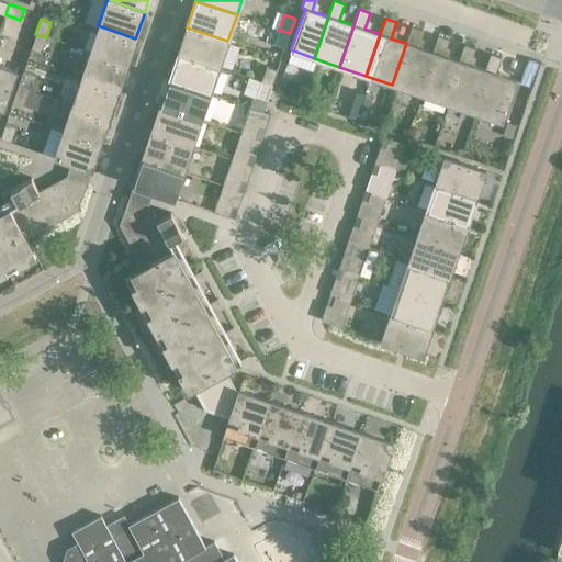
[(20,24),(7,20),(1,34),(15,38),(20,24)]
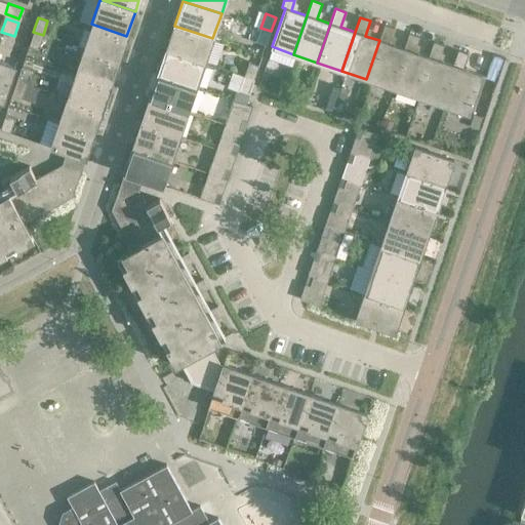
[(126,36),(91,24),(83,48),(118,61),(126,36)]
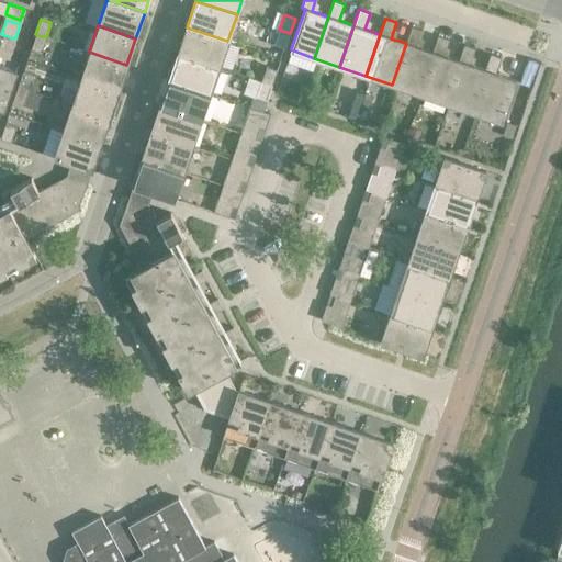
[(227,41),(187,27),(178,54),(218,67),(227,41)]
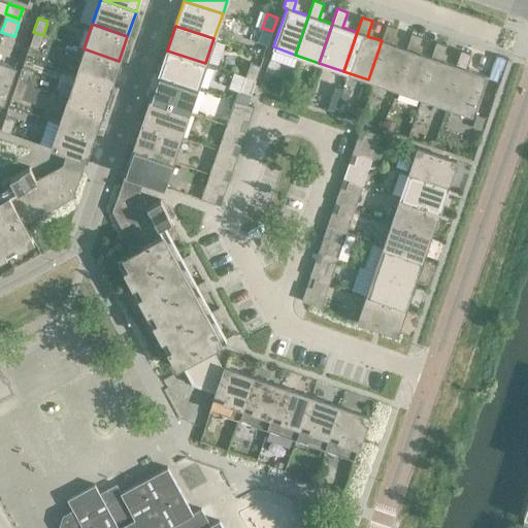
[(387,26),(382,40),(368,79),(393,88),(406,50),(392,44),(397,29),(387,26)]
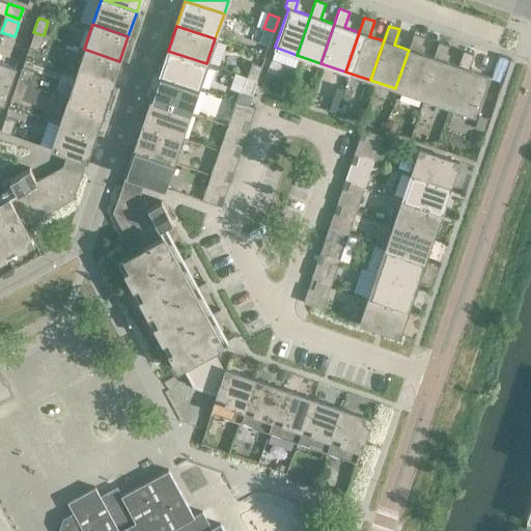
[(274,31),(263,28),(259,43),(270,46),(274,31)]
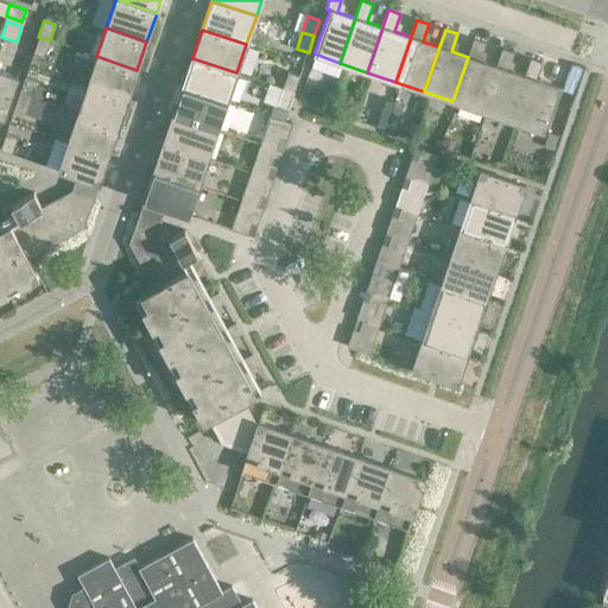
[(50,40),(38,37),(32,54),(44,57),(50,40)]
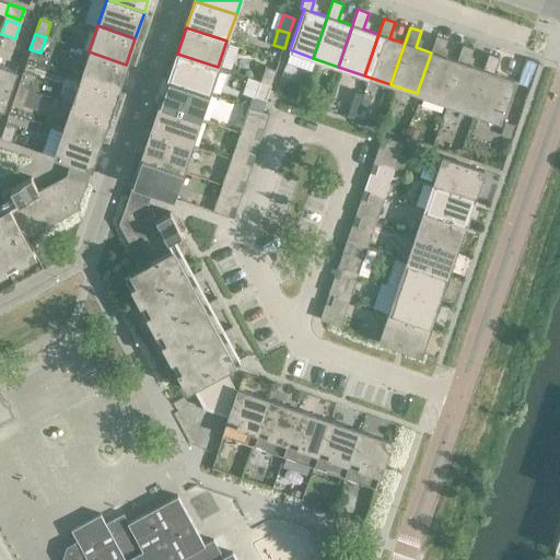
[(436,36),(431,53),(417,93),(443,103),(457,61),(442,56),(447,39),(436,36)]
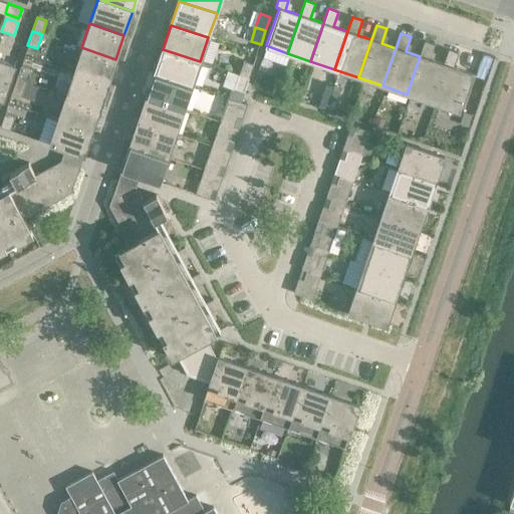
[(425,41),(420,56),(407,94),(431,102),(444,64),(430,59),(435,44),(425,41)]
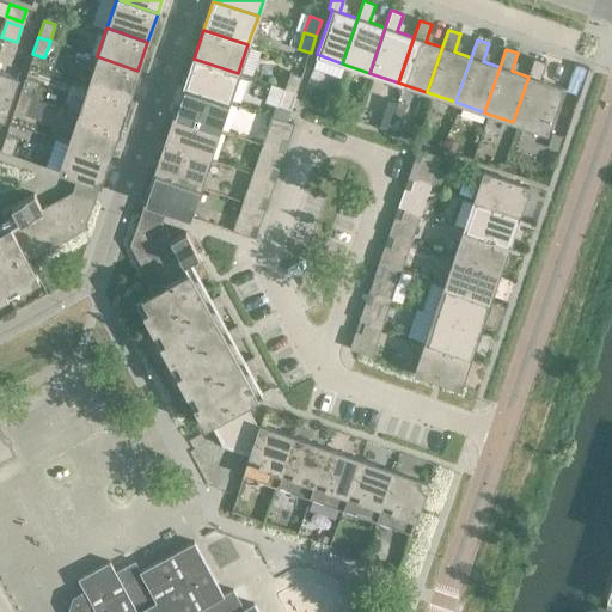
[(138,71),(97,56),(87,85),(128,99),(138,71)]
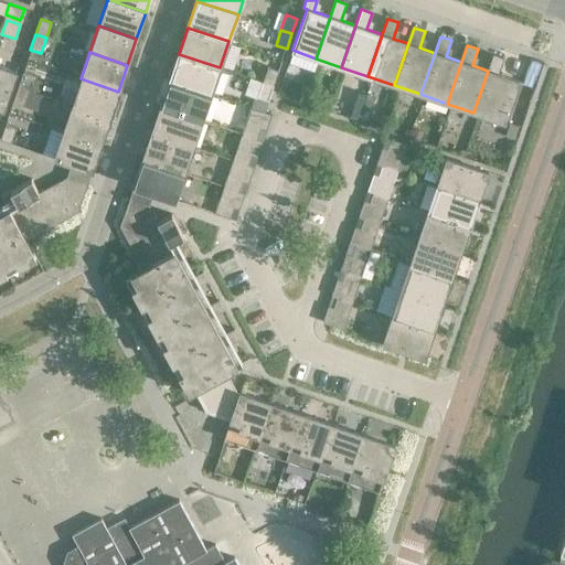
[(220,67),(179,54),(169,81),(211,94),(220,67)]
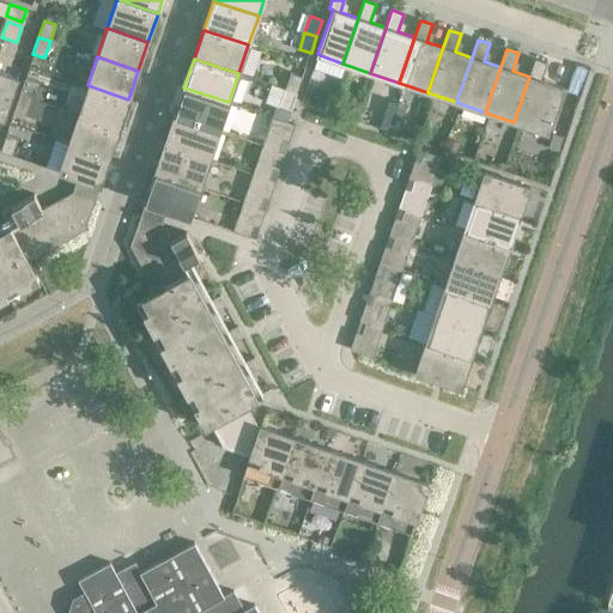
[(535,59),(529,77),(514,122),(547,134),(563,89),(541,82),(547,64),(535,59)]
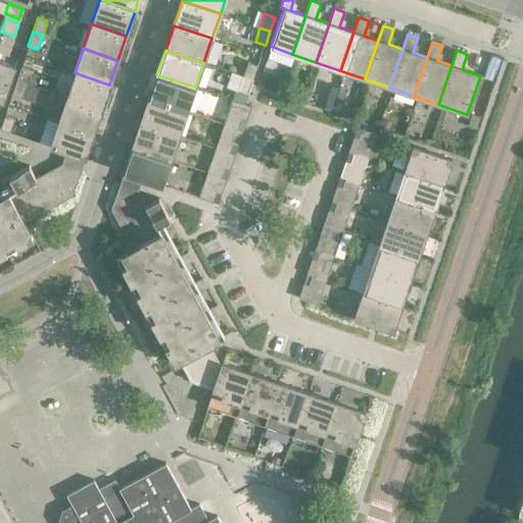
[(14,66),(0,61),(0,99),(3,101),(14,66)]
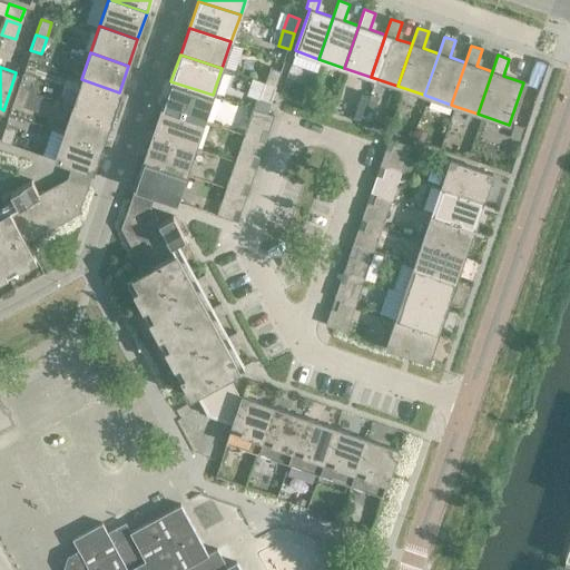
[(271,68),(265,82),(276,87),(282,71),(271,68)]
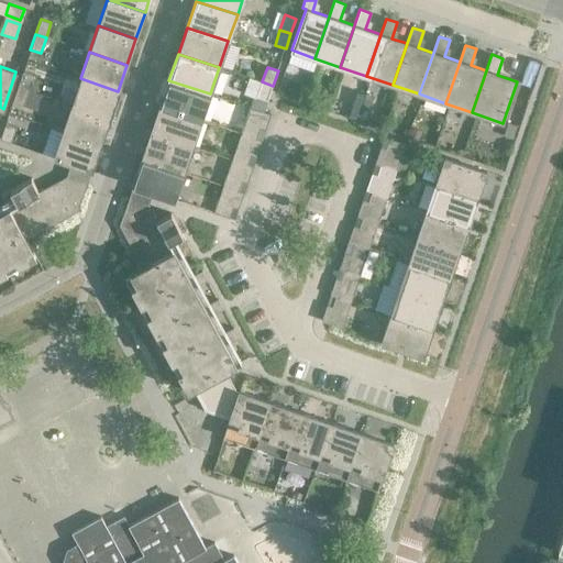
[(33,75),(23,70),(18,86),(29,90),(33,75)]
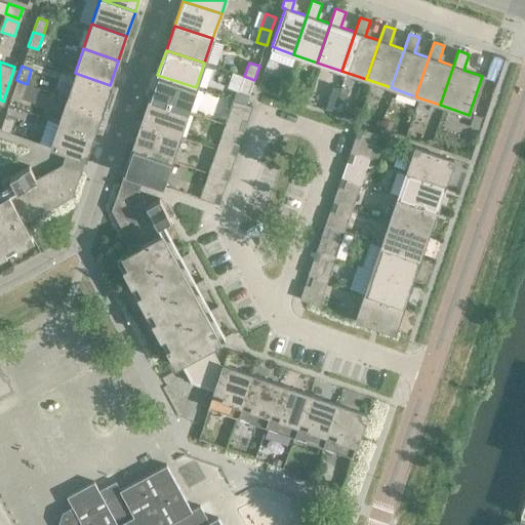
[(110,85),(75,73),(67,97),(102,110),(110,85)]
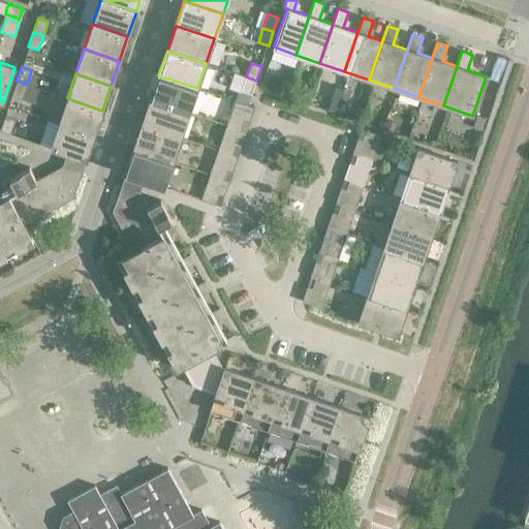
[(197,88),(158,75),(150,100),(189,113),(197,88)]
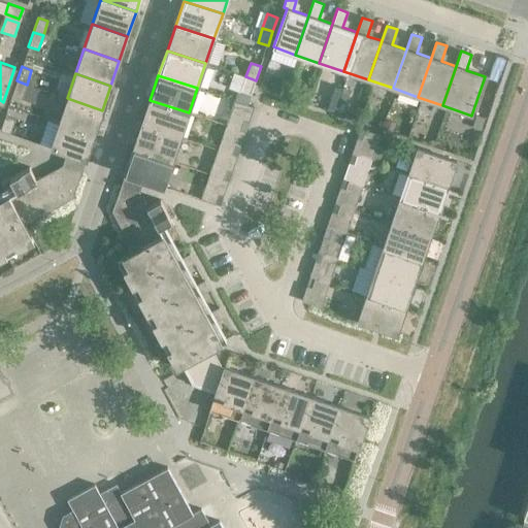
[(256,80),(245,76),(240,91),(251,95),(256,80)]
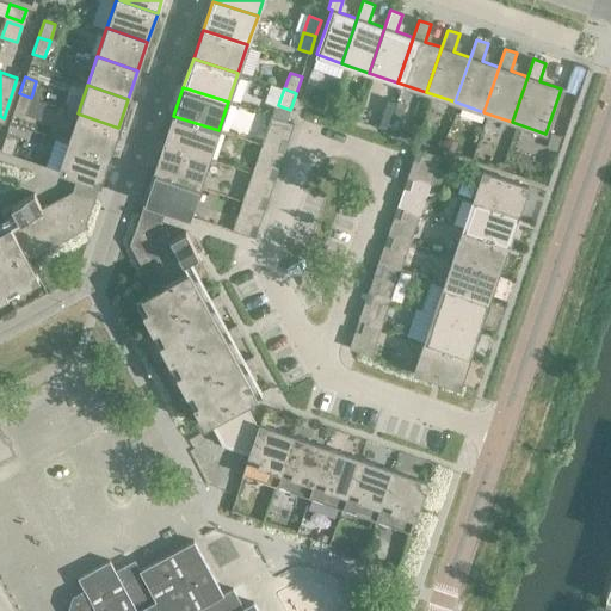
[(31,98),(19,93),(13,110),(25,113),(31,98)]
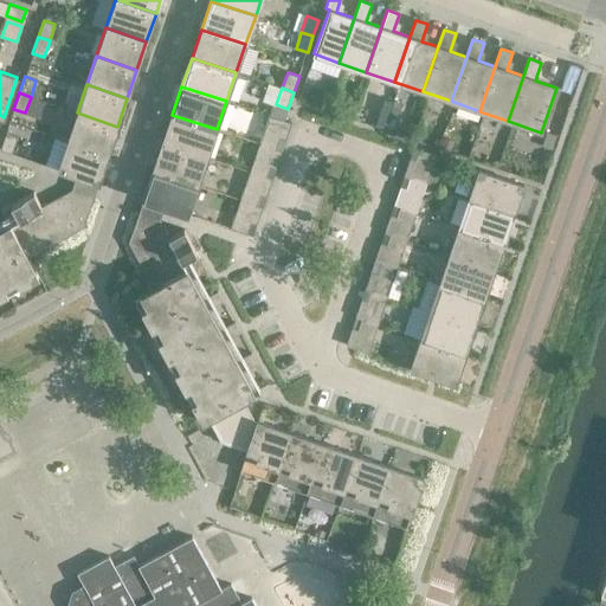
[(380,126),(388,100),(381,96),(372,123),(380,126)]
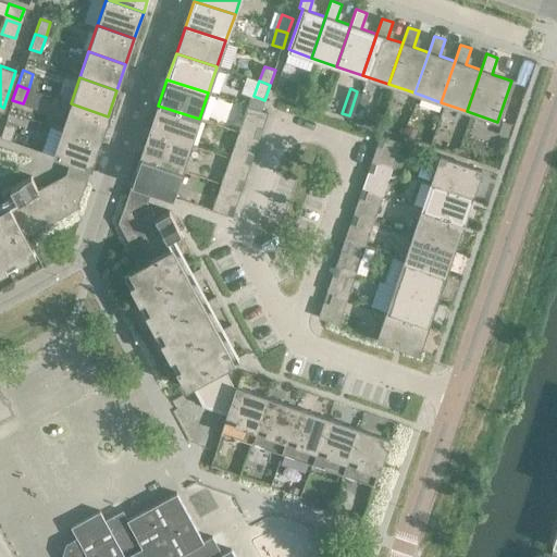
[(108,116),(71,103),(62,130),(99,143),(108,116)]
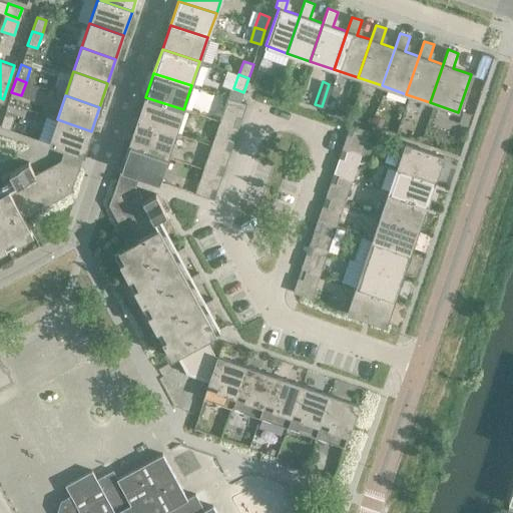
[(183,109),(145,97),(137,121),(175,133),(183,109)]
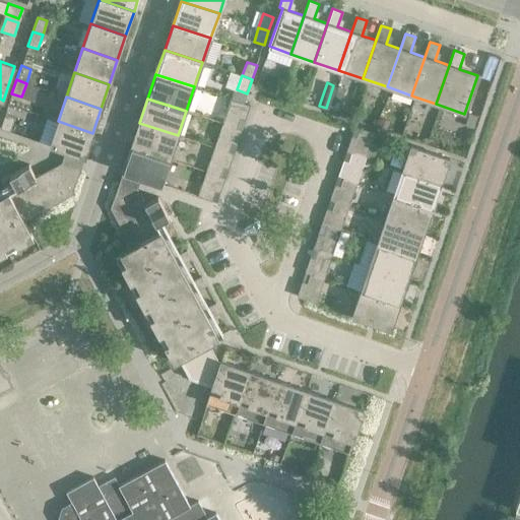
[(478,116),(469,113),(465,125),(474,128),(478,116)]
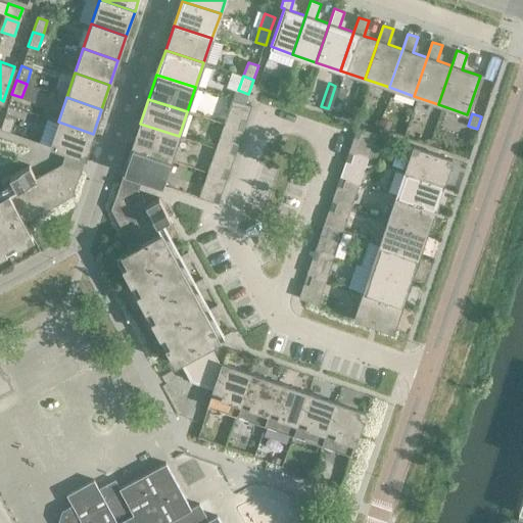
[(14,117),(4,114),(0,128),(0,129),(9,133),(14,117)]
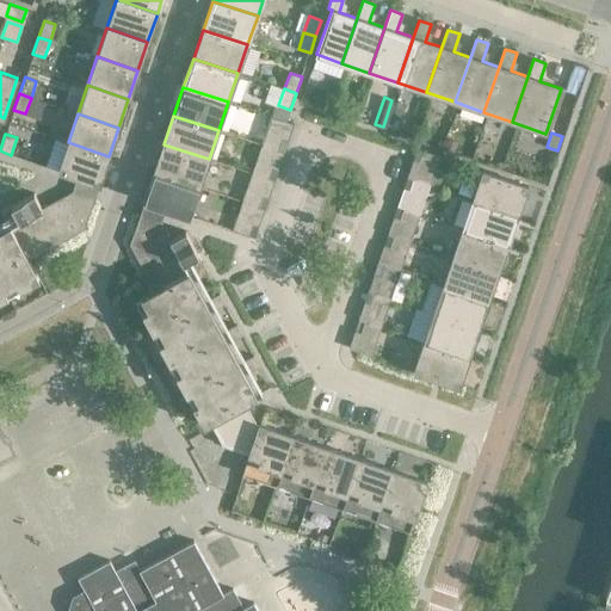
[(261,144),(278,150),(282,140),(265,134),(261,144)]
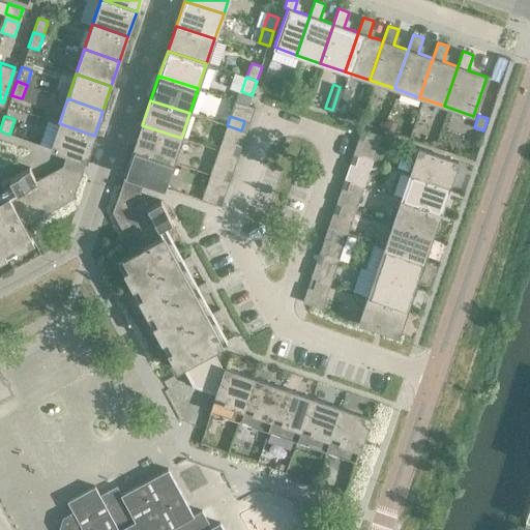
[(386,128),(395,131),(399,122),(389,119),(386,128)]
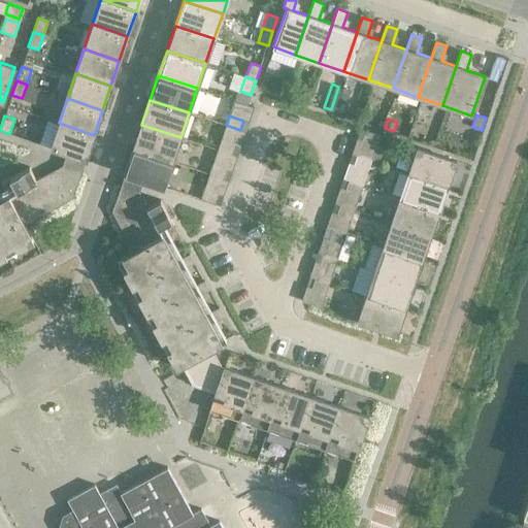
[(94,135),(59,123),(50,147),(85,160),(94,135)]
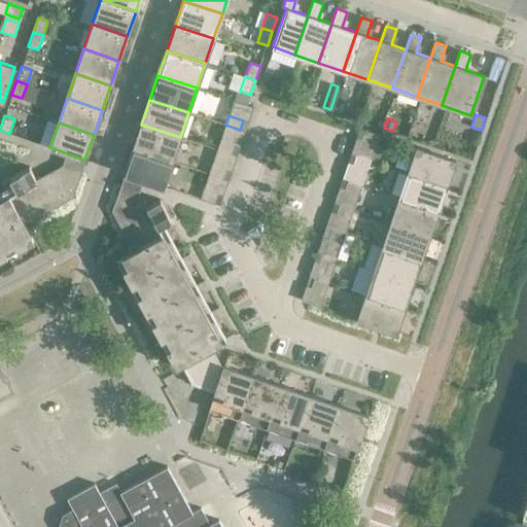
[(180,137),(141,125),(133,148),(172,162),(180,137)]
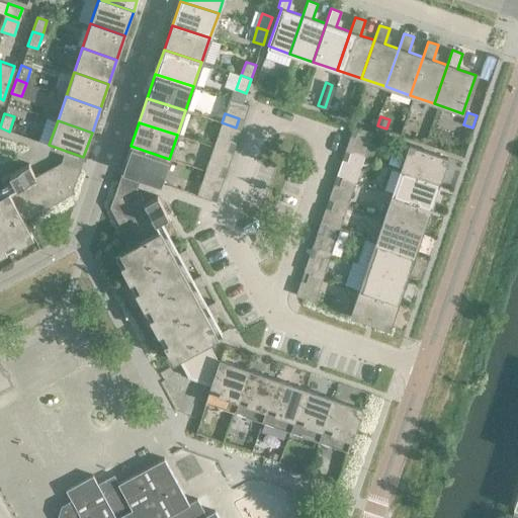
[(372,133),(358,127),(355,138),(369,143),(372,133)]
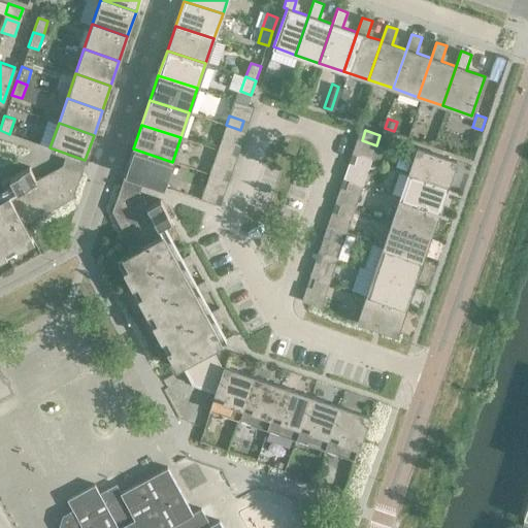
[(221,140),(218,151),(232,155),(235,145),(221,140)]
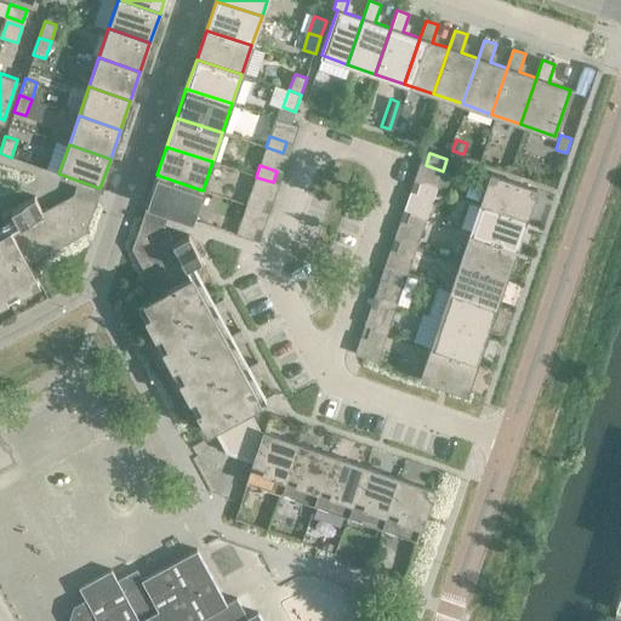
[(536,189),(490,174),(480,204),(527,220),(536,189)]
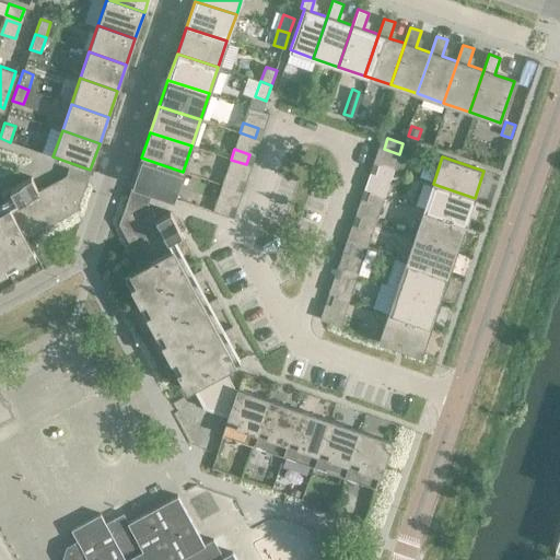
[(183,172),(141,158),(132,184),(174,198),(183,172)]
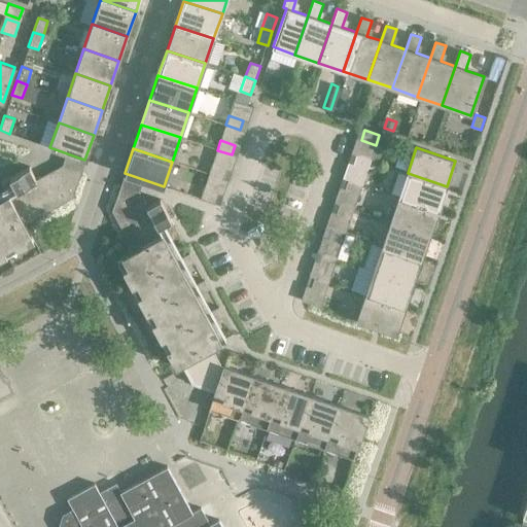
[(353,165),(367,170),(371,160),(356,154),(353,165)]
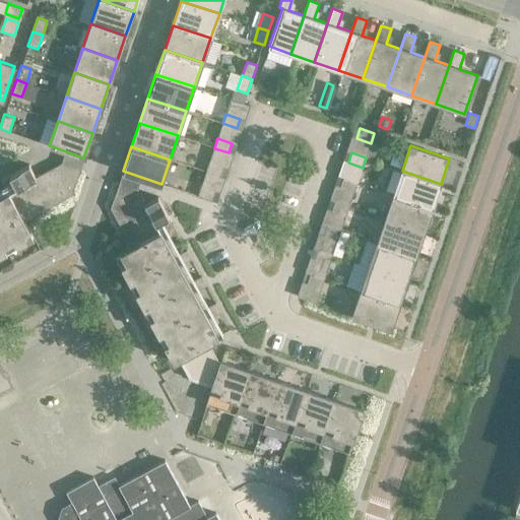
[(28,165),(0,180),(4,187),(0,189),(0,248),(30,232),(24,220),(71,194),(80,170),(61,163),(36,177),(28,165)]
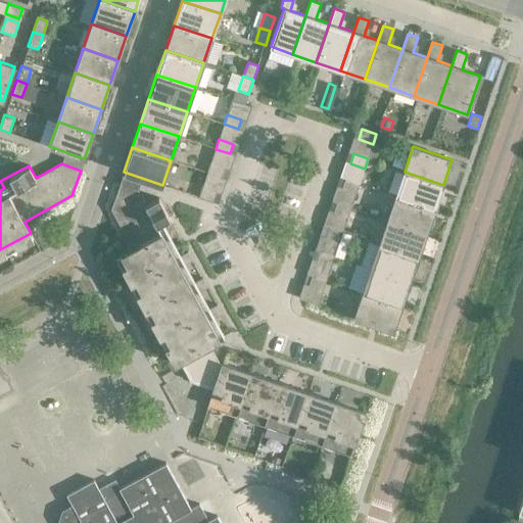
[(210,163),(207,173),(222,178),(225,169),(210,163)]
